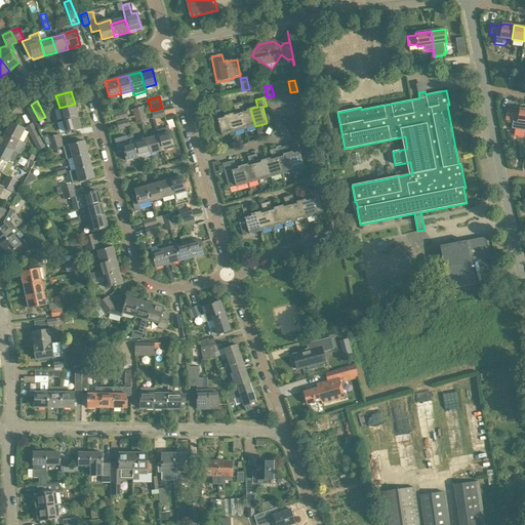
[(59,108),(63,120),(78,116),(75,104),(59,108)]
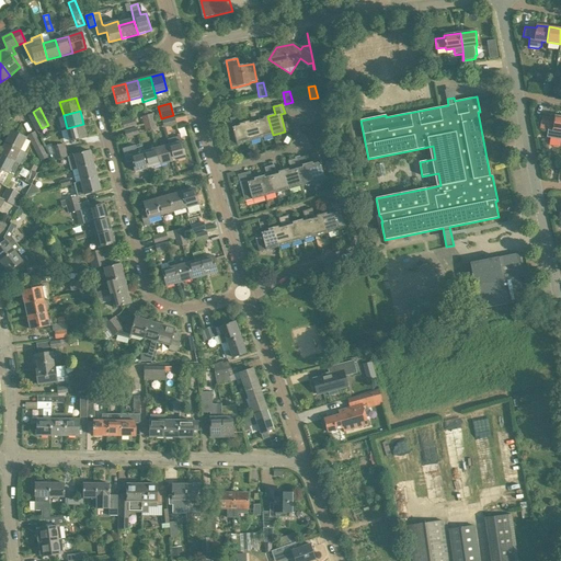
[(259,111),(253,112),(261,138),(273,135),(267,116),(261,117),(259,111)]
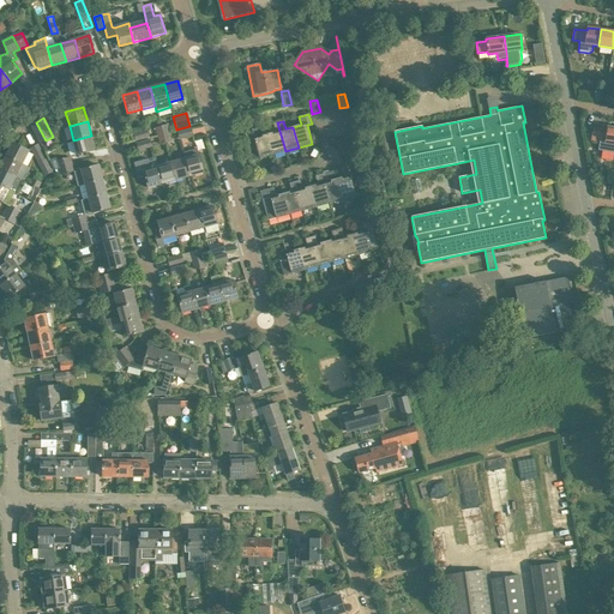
[(46,140),(36,122),(30,125),(40,143),(46,140)]
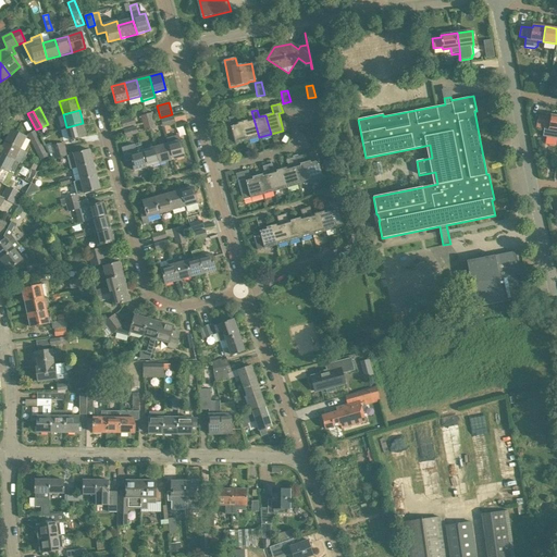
[(249,120),(242,122),(247,140),(259,137),(251,111),(247,112),(249,120)]
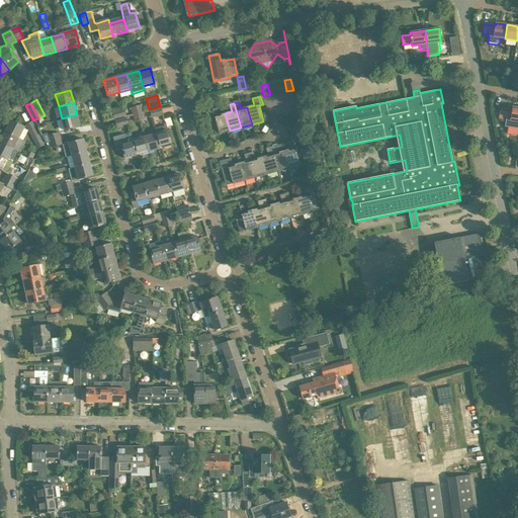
[(500,107),(499,117),(505,118),(504,127),(517,130),(517,107),(512,107),(512,109),(500,107)]
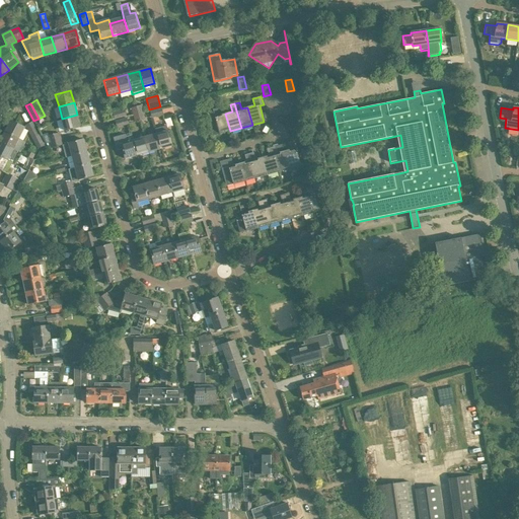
[(150,112),(151,118),(163,115),(161,108),(150,112)]
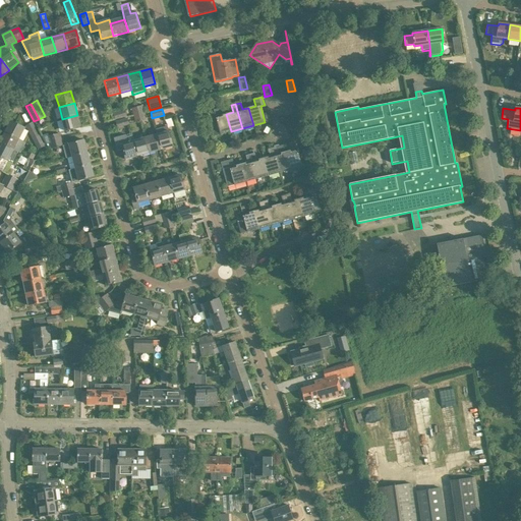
[(231,131),(226,114),(220,116),(218,109),(213,110),(215,117),(209,119),(214,136),(231,131)]
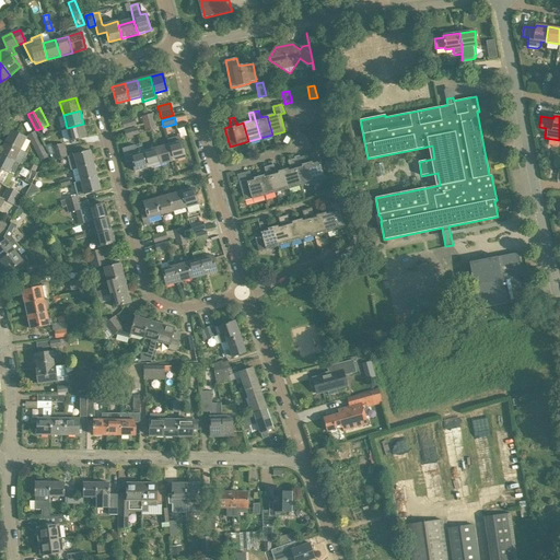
[(120,123),(123,128),(136,125),(133,118),(120,123)]
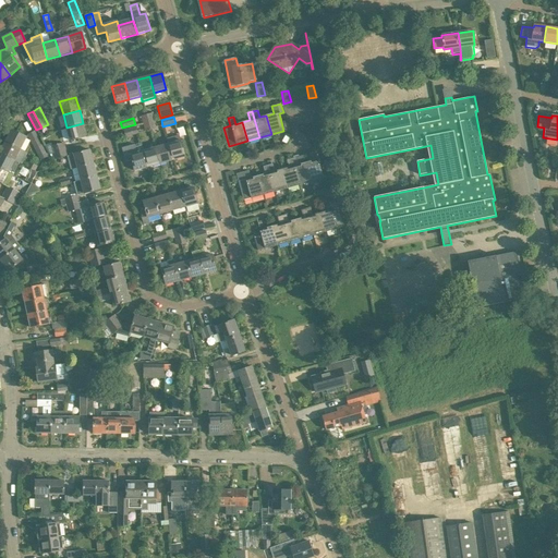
[(83,123),(67,128),(70,141),(86,136),(83,123)]
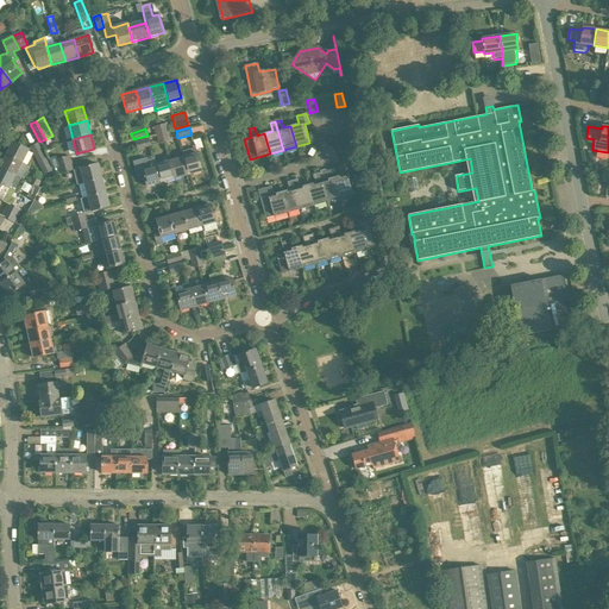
[(135,143),(136,150),(150,145),(148,139),(135,143)]
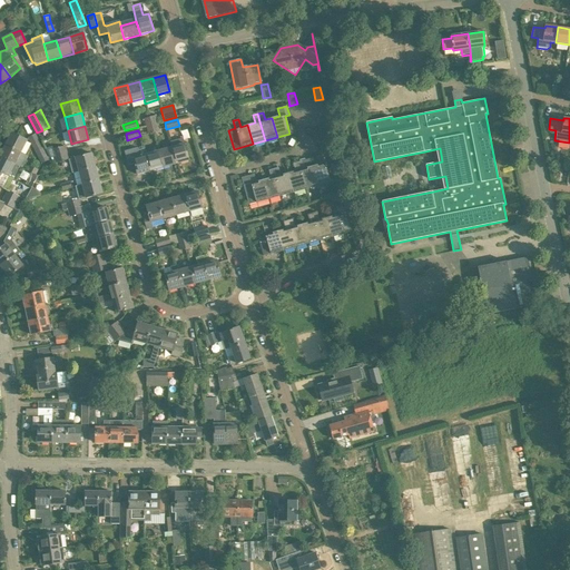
[(11,133),(6,145),(21,153),(27,140),(11,133)]
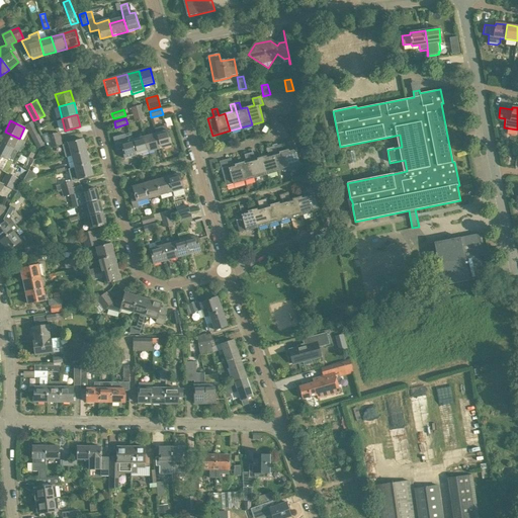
[(155,128),(156,134),(160,149),(171,146),(166,125),(155,128)]
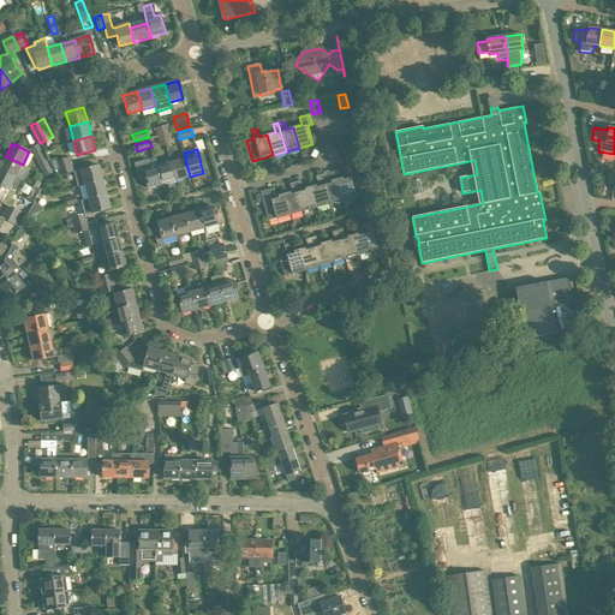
[(23,165),(6,156),(0,167),(0,168),(16,177),(23,165)]
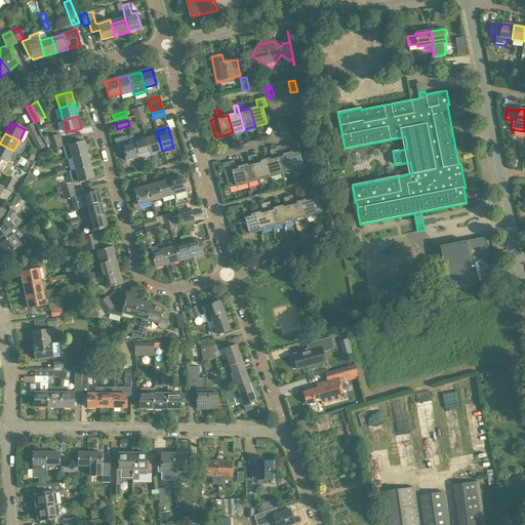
[(47,135),(41,137),(45,145),(49,144),(62,140),(59,134),(48,138),(47,135)]
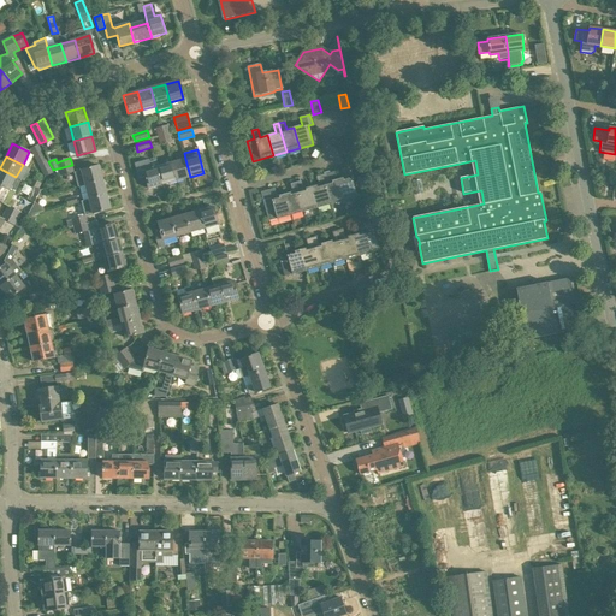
[(185,159),(171,163),(177,181),(190,177),(185,159)]
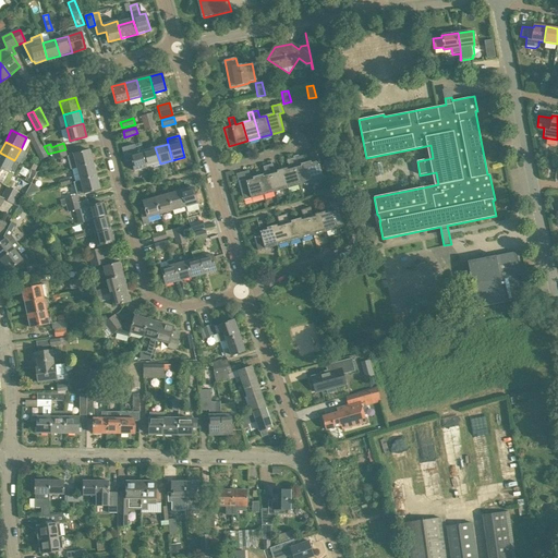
[(35,148),(41,160),(47,157),(41,146),(35,148)]
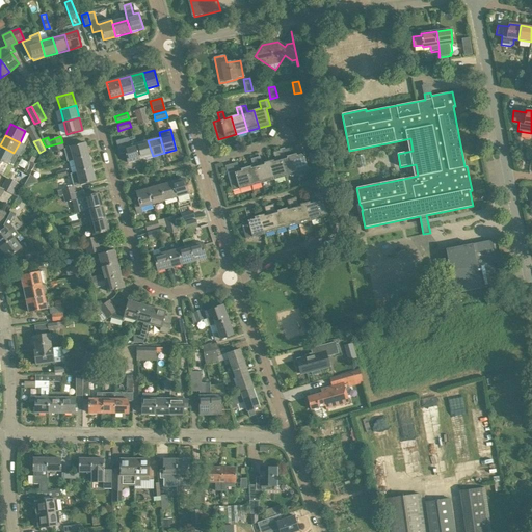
[(129,140),(116,143),(120,155),(124,154),(125,157),(127,157),(128,163),(140,160),(136,144),(135,141),(129,142),(129,140)]
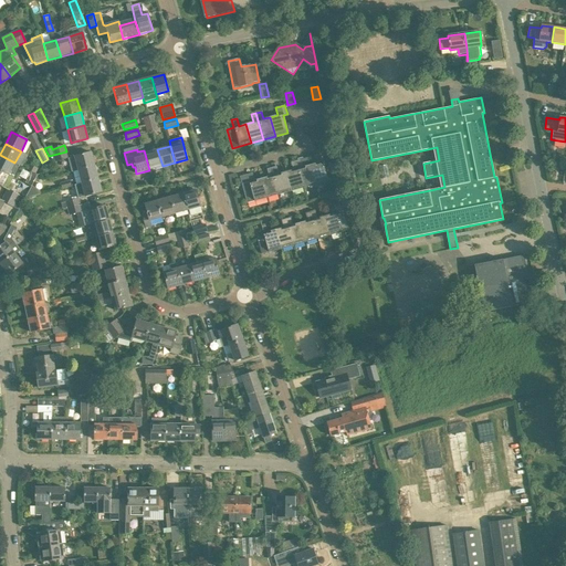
[(157,149),(145,154),(149,170),(163,166),(157,149)]
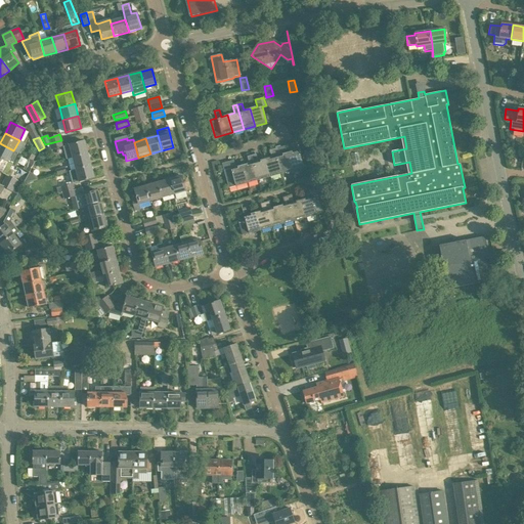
[(61,140),(49,143),(51,149),(62,146),(61,140)]
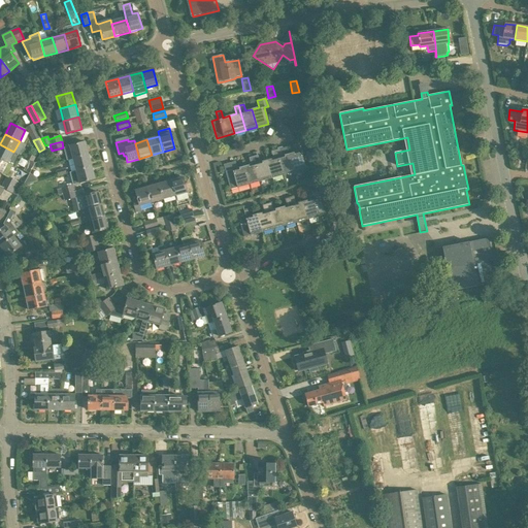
[(67,161),(73,159),(89,155),(85,142),(63,149),(67,161)]
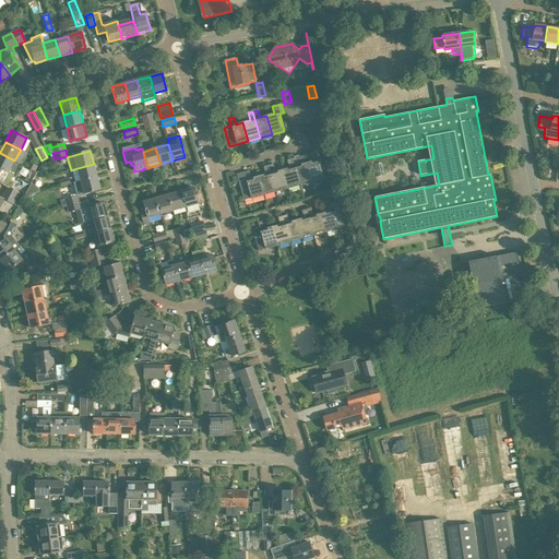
[(0,153),(0,168),(9,173),(14,161),(0,153)]
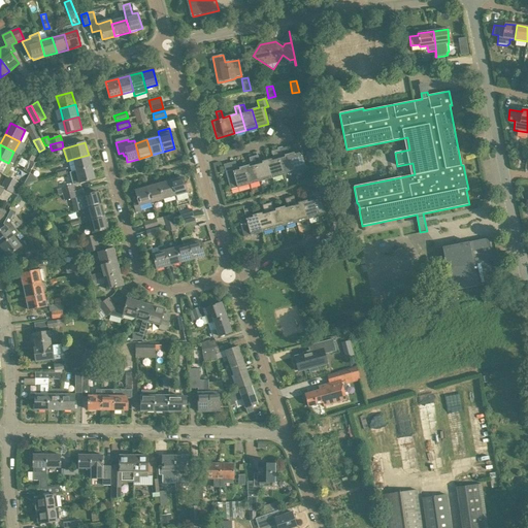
[(296,152),(289,154),(294,172),(305,169),(299,144),(294,145),(296,152)]
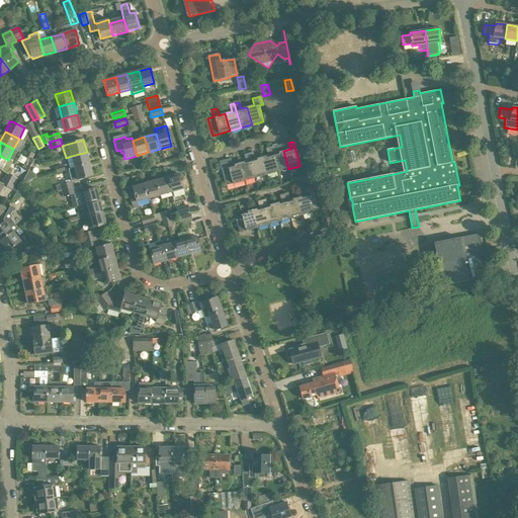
[(281,145),(271,147),(277,172),(288,169),(283,151),(281,145)]
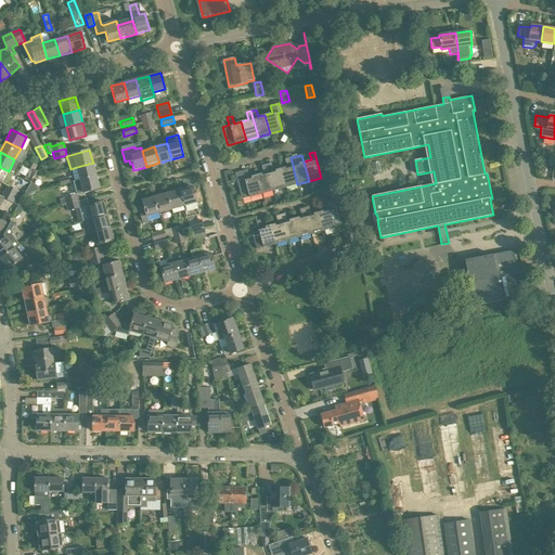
[(287,167),(280,168),(285,188),(297,184),(291,157),(285,159),(287,167)]
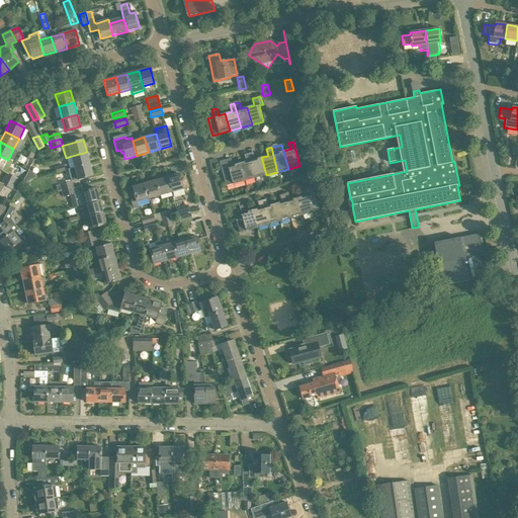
[(72,156),(75,168),(90,164),(87,152),(72,156)]
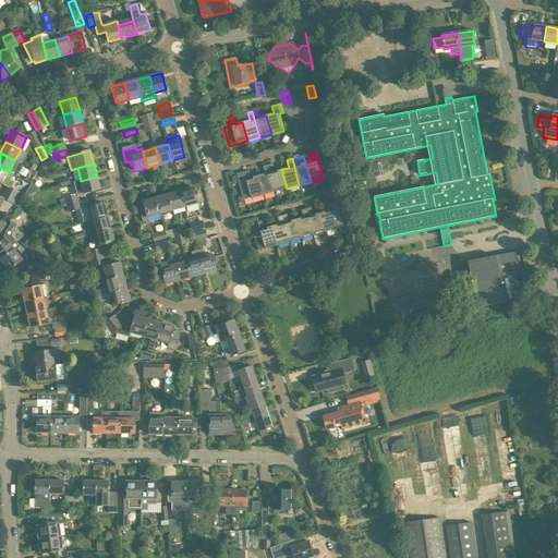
[(273,165),(267,166),(275,192),(287,189),(281,169),(275,171),(273,165)]
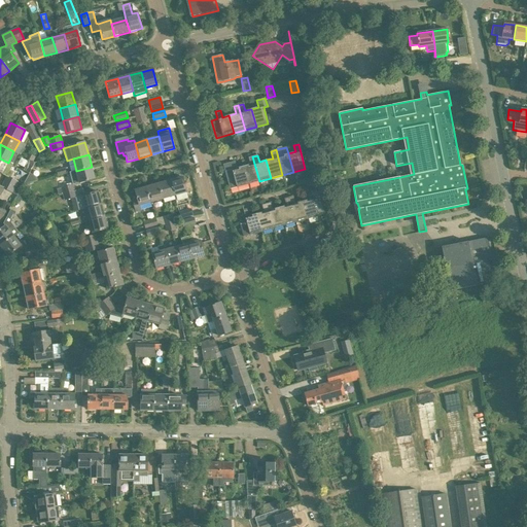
[(250,165),(243,167),(248,184),(259,181),(252,156),(248,157),(250,165)]
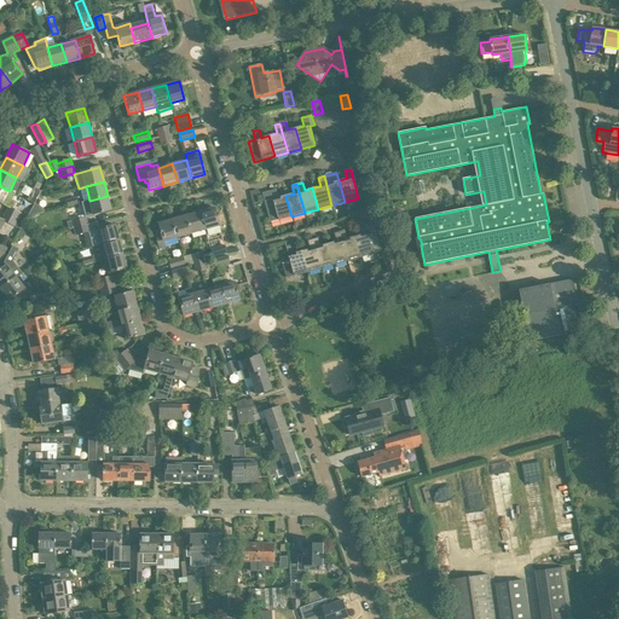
[(9,208),(5,214),(23,223),(25,217),(21,214),(21,213),(12,209),(16,202),(11,200),(15,194),(10,191),(0,186),(0,202),(3,204),(9,208)]
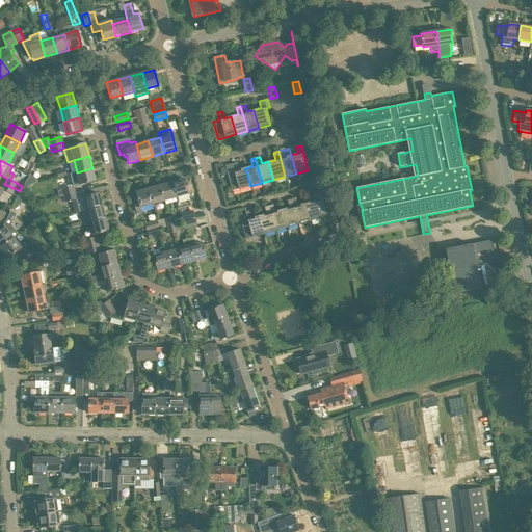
[(250,186),(245,168),(239,169),(237,163),(232,164),(234,171),(227,173),(232,191),(250,186)]
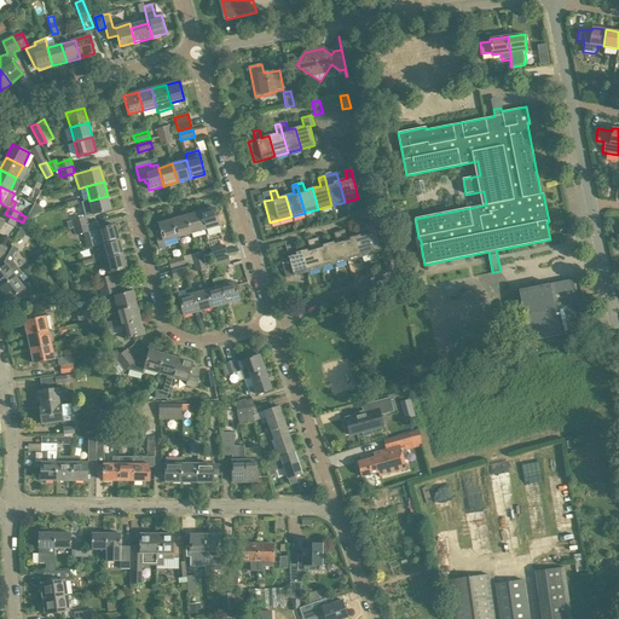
[(108,196),(90,201),(93,215),(111,210),(108,196)]
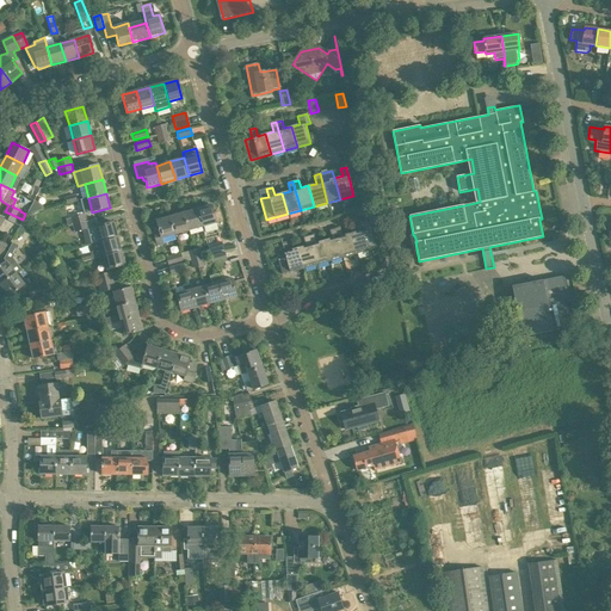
[(43,205),(35,202),(28,214),(44,209),(43,205)]
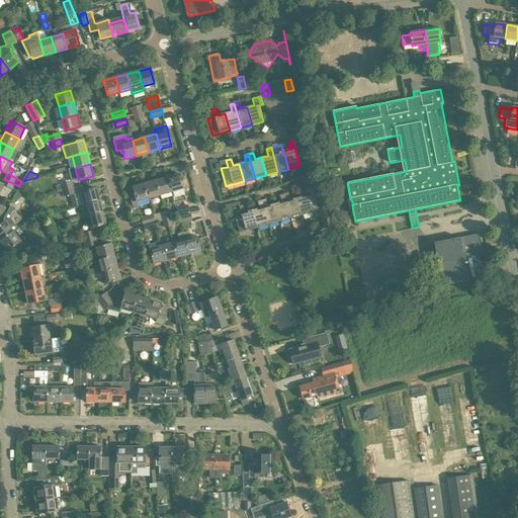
[(179,174),(168,177),(172,192),(183,189),(179,174)]
